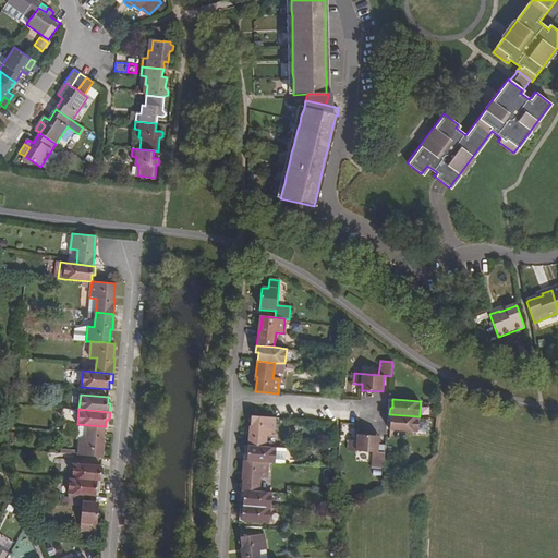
[(391,422),(390,429),(417,432),(420,416),(389,414),(389,421),(391,422)]
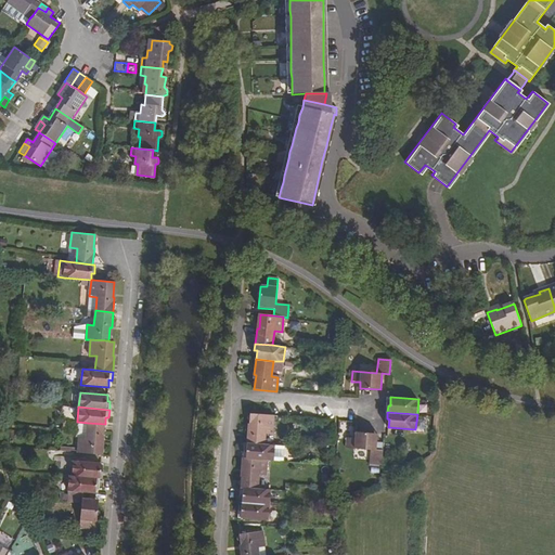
[(253,413),(248,443),(266,444),(267,429),(273,429),(275,415),(253,413)]
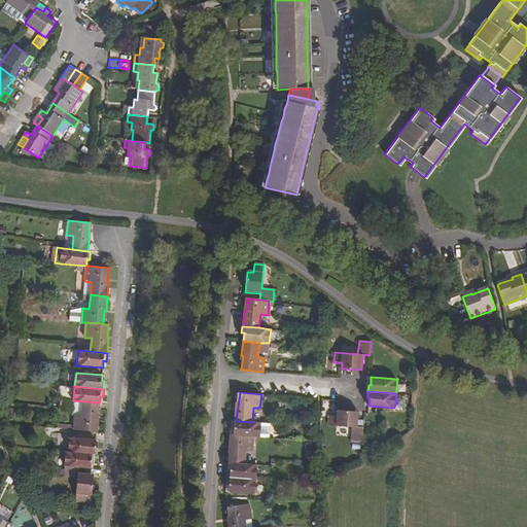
[(83,401),(74,400),(72,415),(75,415),(73,429),(95,431),(97,417),(98,418),(100,402),(83,401)]
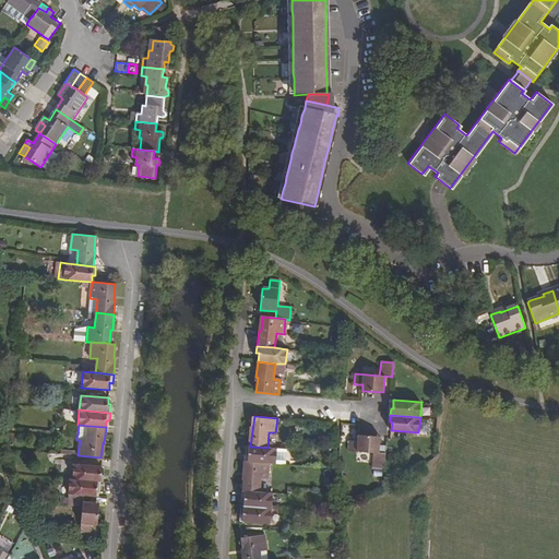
[(373,452),(372,467),(385,468),(385,453),(379,452),(380,437),(358,435),(358,441),(349,440),(348,450),(373,452)]
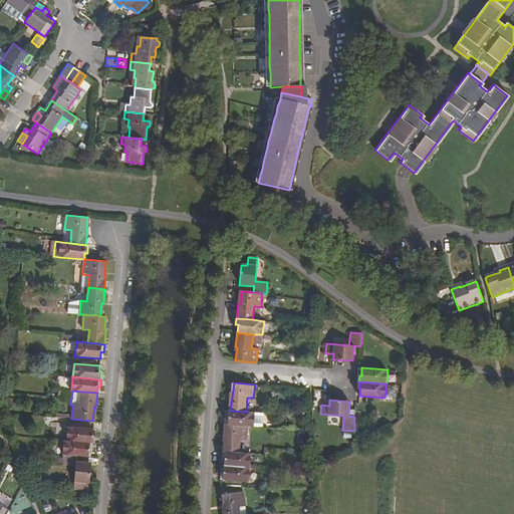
[(227,418),(227,424),(248,426),(254,427),(255,413),(246,412),(230,411),(229,418),(227,418)]
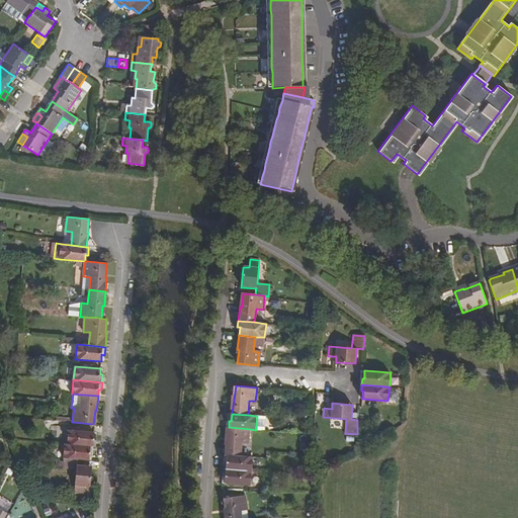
[(265,417),(257,416),(256,430),(264,431),(265,417)]
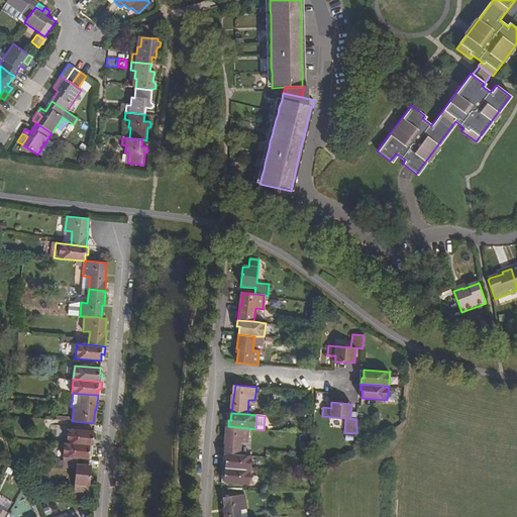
[(225,441),(224,454),(240,455),(241,442),(247,442),(249,428),(228,426),(226,440),(225,441)]
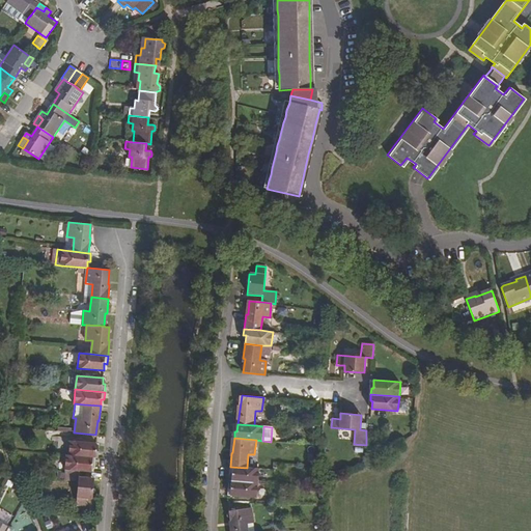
[(70,441),(68,454),(95,457),(98,457),(99,449),(95,449),(95,443),(70,441)]
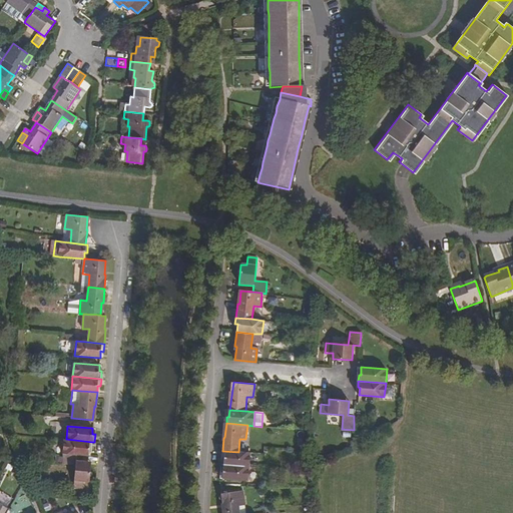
[(64,439),(62,453),(76,455),(88,456),(89,448),(91,449),(92,442),(66,439),(64,439)]
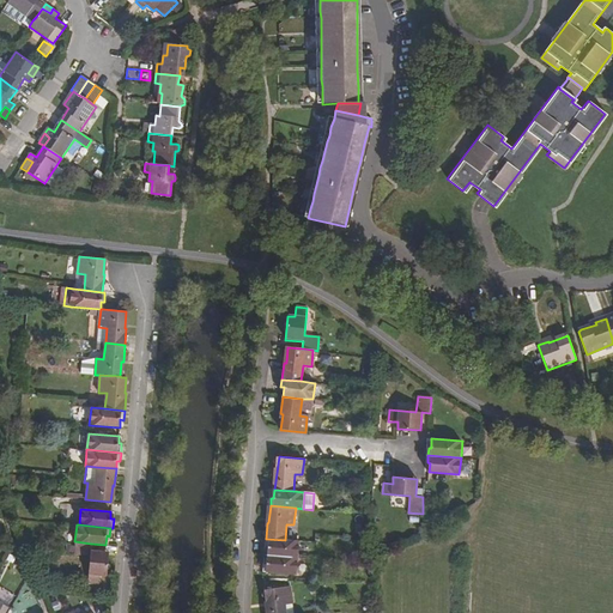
[(268,546),(267,556),(298,558),(299,541),(285,540),(266,539),(265,546),(268,546)]
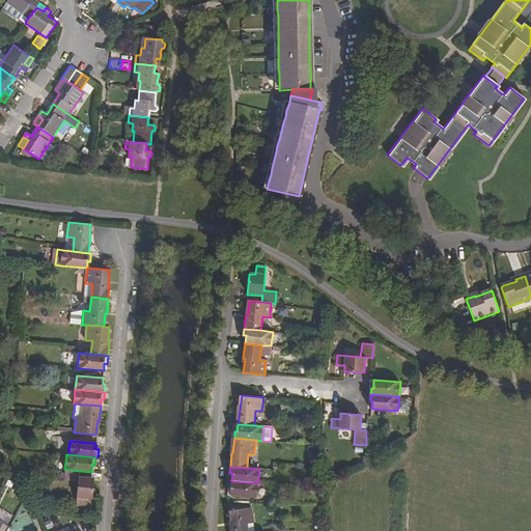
[(78,481),(75,506),(85,507),(86,498),(91,499),(93,478),(79,477),(79,471),(64,469),(63,480),(78,481)]
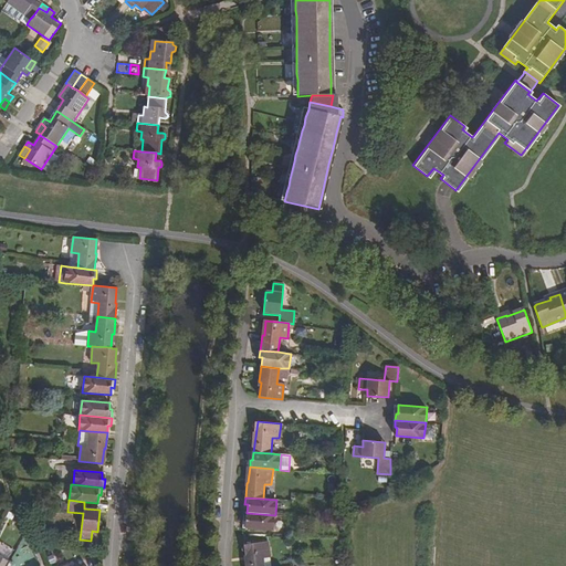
[(243,521),(242,527),(274,531),(275,515),(247,513),(245,521),(243,521)]
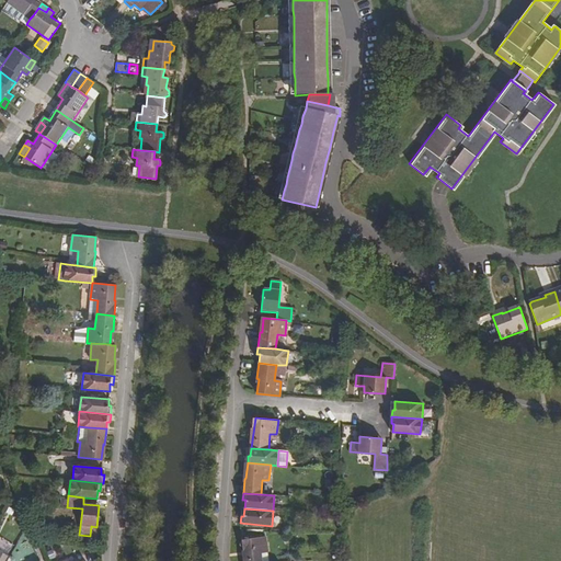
[(243,552),(244,560),(262,560),(261,553),(267,552),(266,537),(243,541),(245,552),(243,552)]
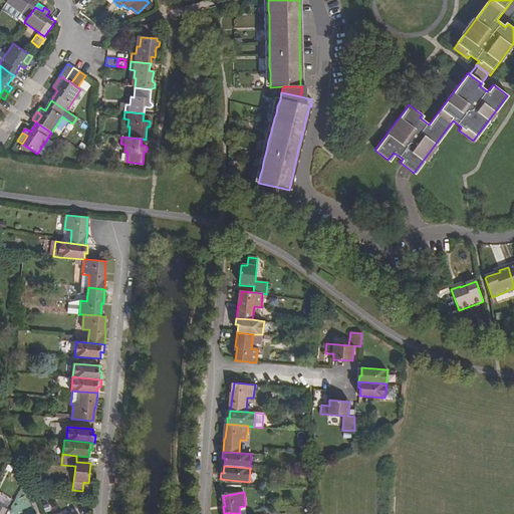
[(0,513),(6,513),(9,510),(0,504),(0,513)]
